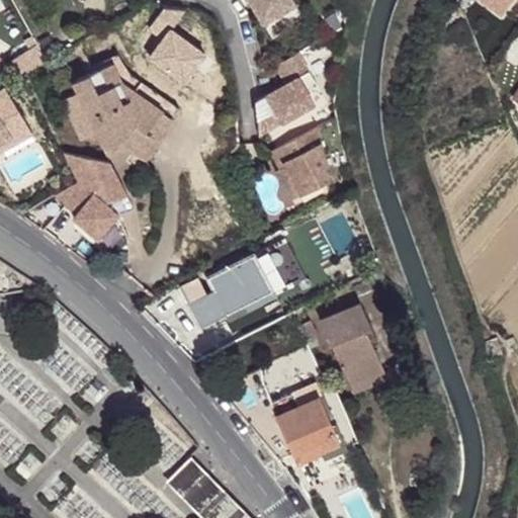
[(248,0),(262,23),(294,5),(290,0),(248,0)]
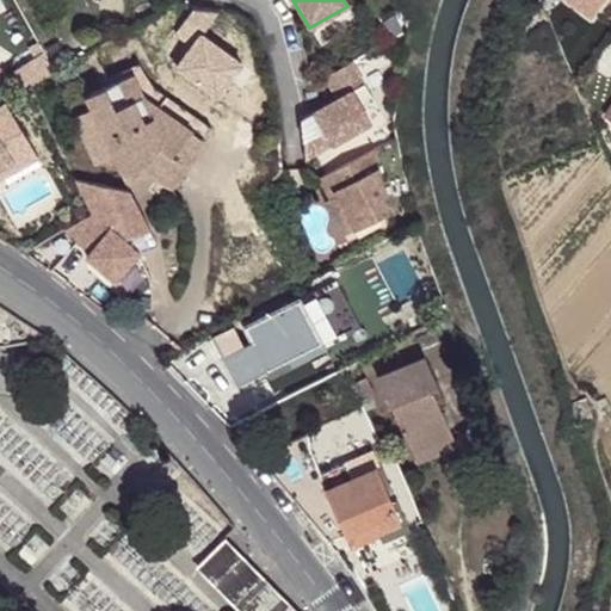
[(567,0),(592,18),(604,0),(567,0)]
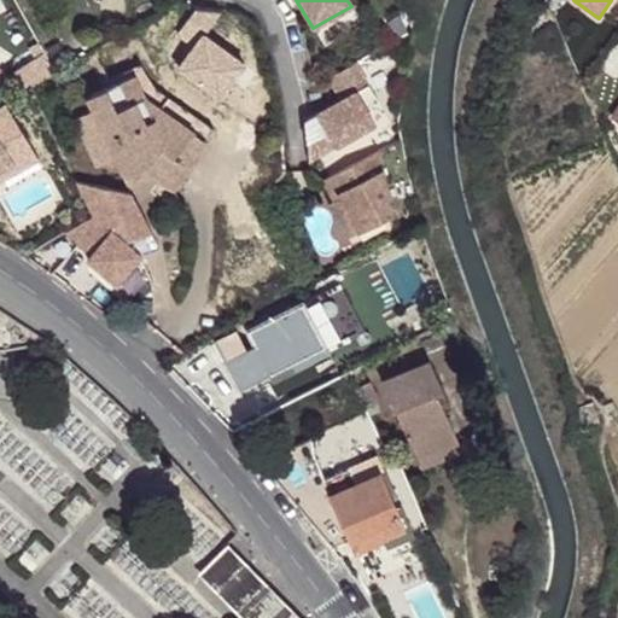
[(368,86),(355,63),(328,79),(340,100),(304,121),(324,153),(373,124),(365,109),(355,93),(368,86)]
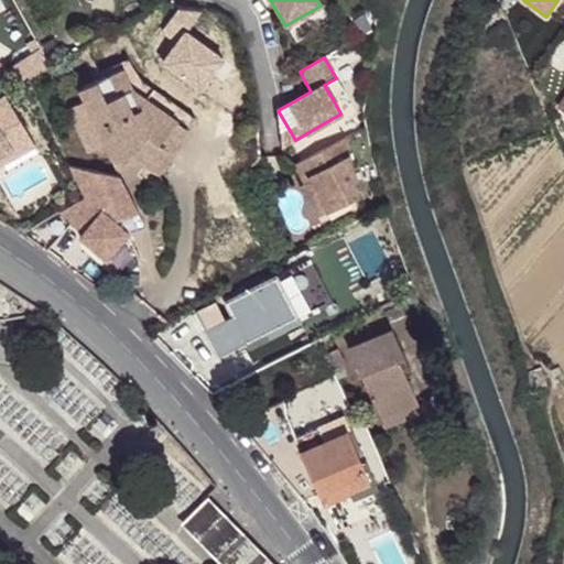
[(119,63),(122,67),(132,89),(134,91),(143,98),(177,120),(176,121),(186,129),(194,117),(143,82),(141,79),(136,71),(129,62),(128,58),(119,63)]
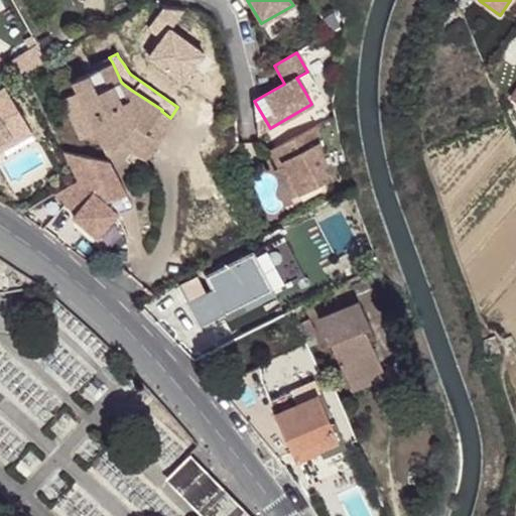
[(18,56),(1,69),(14,79),(27,72),(18,56)]
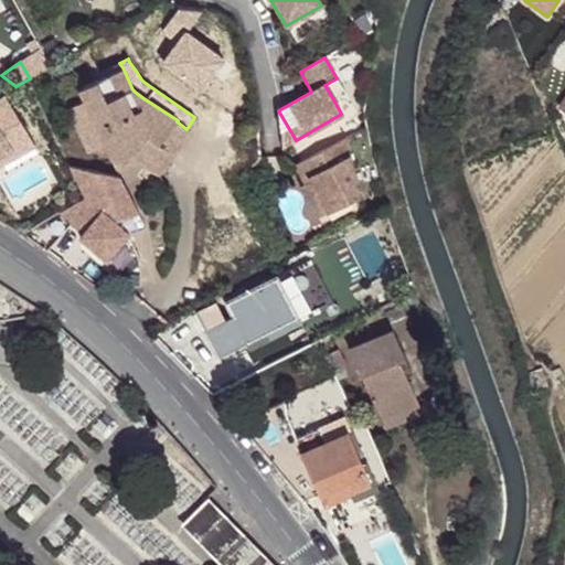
[(132,89),(123,67),(78,88),(84,100),(67,108),(88,151),(104,144),(112,158),(120,162),(132,156),(153,170),(168,149),(161,144),(177,121),(178,120),(144,98),(135,92),(132,89)]
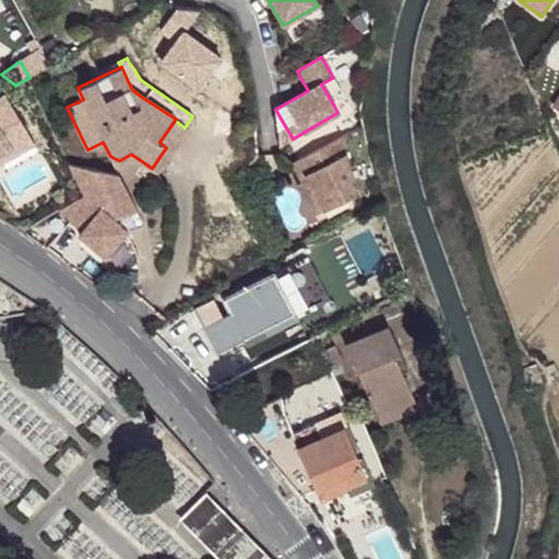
[(321,84),(330,98),(342,93),(333,78),(321,84)]
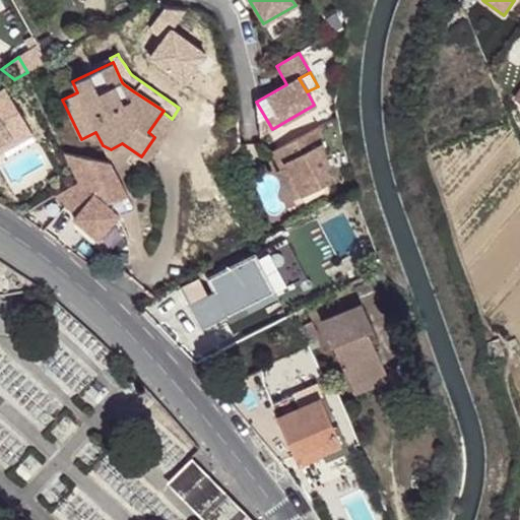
[(1,86),(0,87),(0,150),(0,149),(0,141),(24,127),(1,86)]
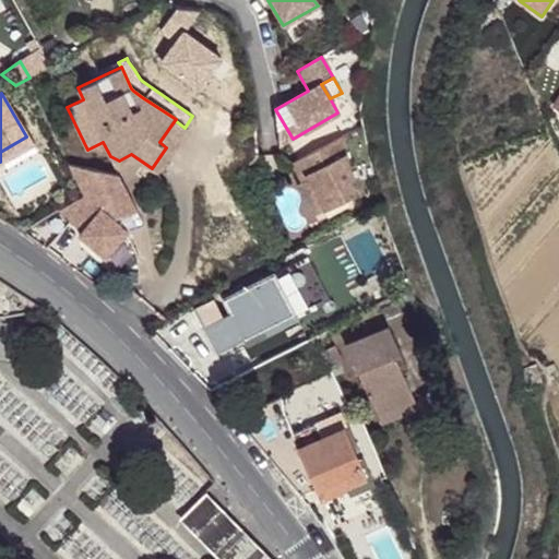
[(293,139),(275,109),(277,128),(278,147),(293,139)]
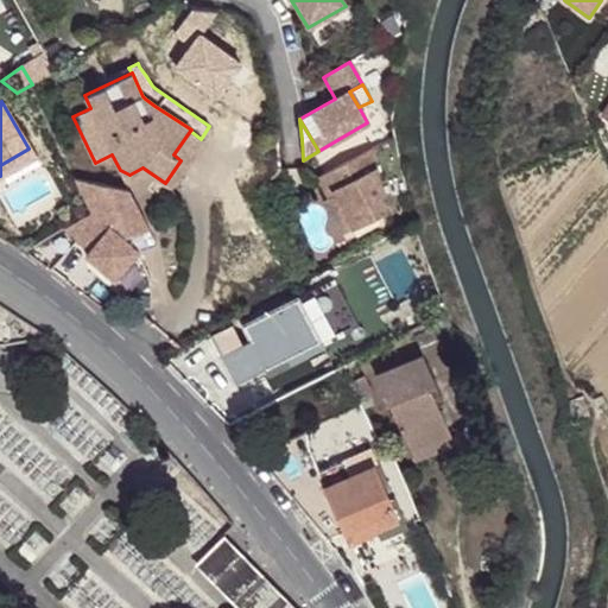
[(181,160),(165,183),(171,188),(203,140),(190,131),(173,154),(181,160)]
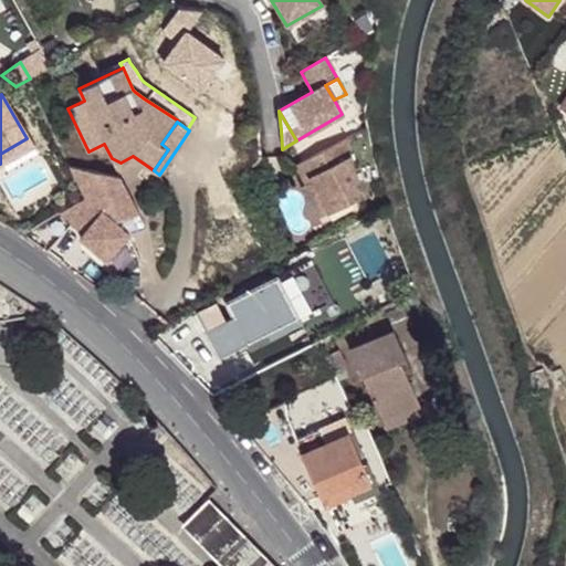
[(27,138),(0,154),(0,163),(0,164),(32,146),(27,138)]
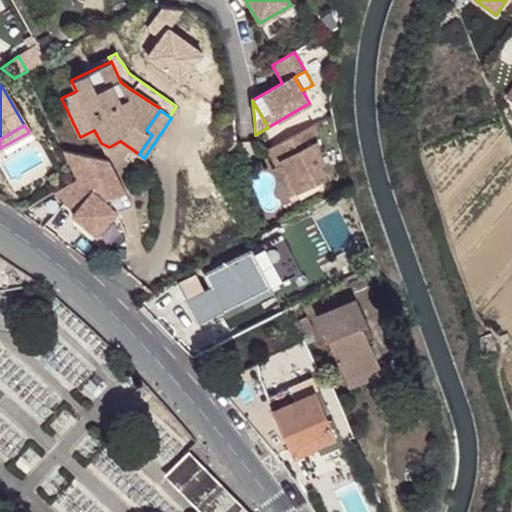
[(313,125),(271,147),(280,165),(273,169),(271,170),(286,199),(324,178),(313,125)]
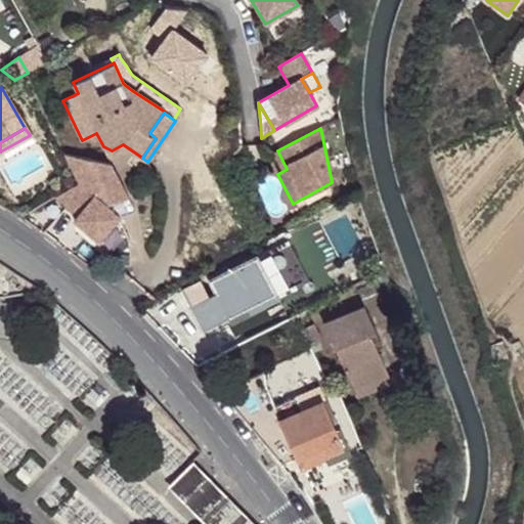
[(287,169),(277,150),(273,153),(271,155),(279,173),(287,169)]
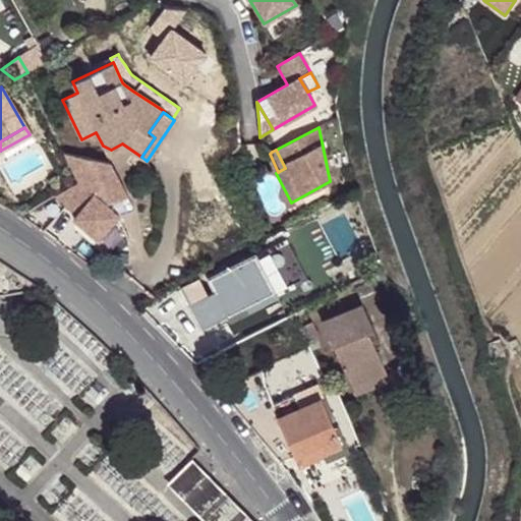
[(74,182),(52,195),(74,213),(71,217),(98,236),(115,211),(130,209),(110,163),(62,155),(74,182)]
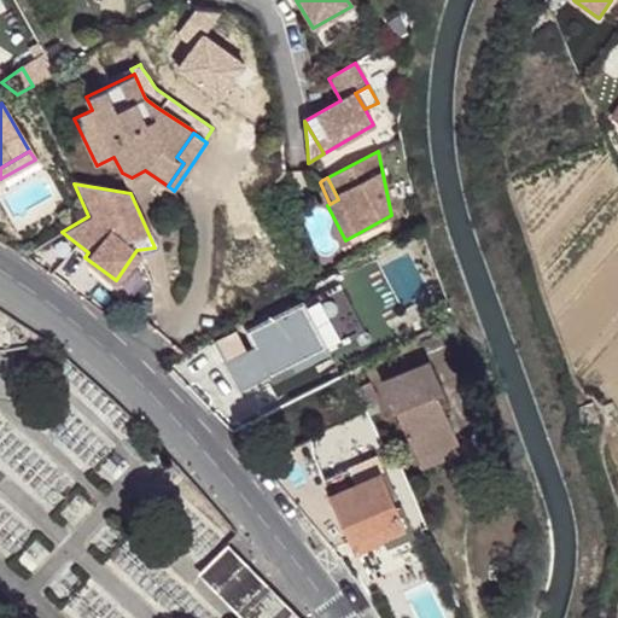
[(302,301),(248,327),(255,342),(222,357),(238,388),(269,372),(293,360),(296,366),(326,349),(309,315),(302,301)]
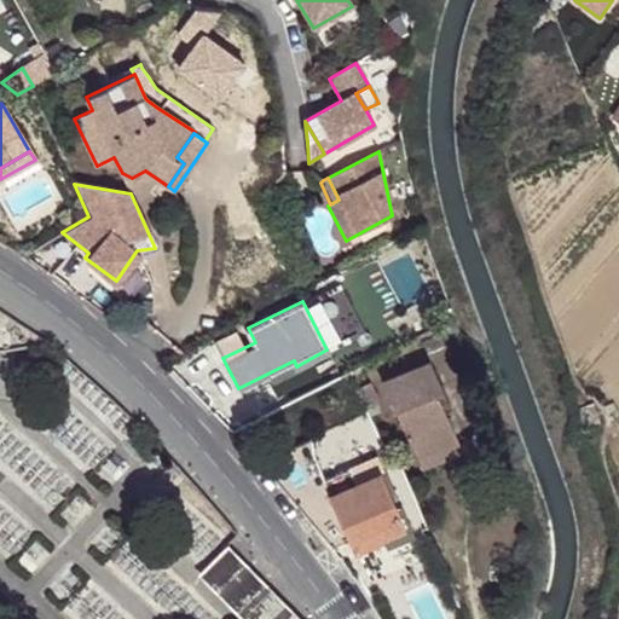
[(310,316),(327,350),(339,345),(320,310),(310,316)]
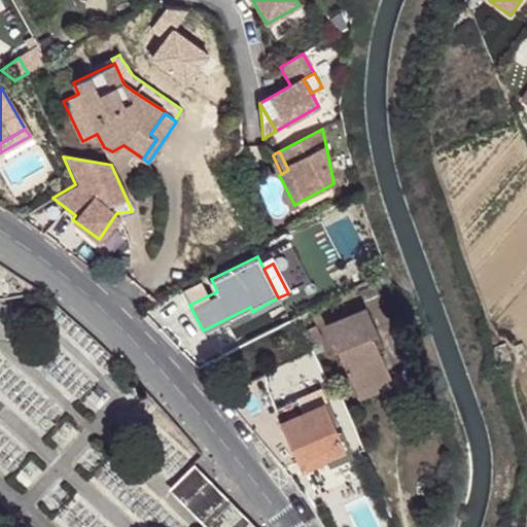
[(233,321),(252,312),(250,307),(230,317),(233,321)]
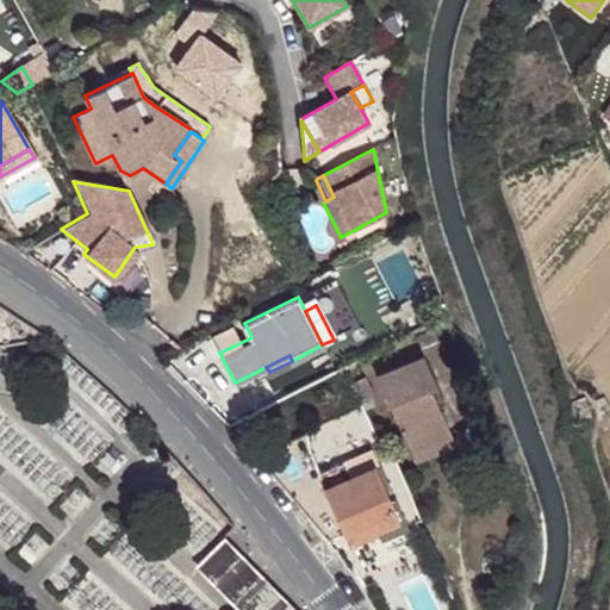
[(425,355),(378,377),(411,453),(453,435),(440,406),(431,387),(437,385),(425,355)]
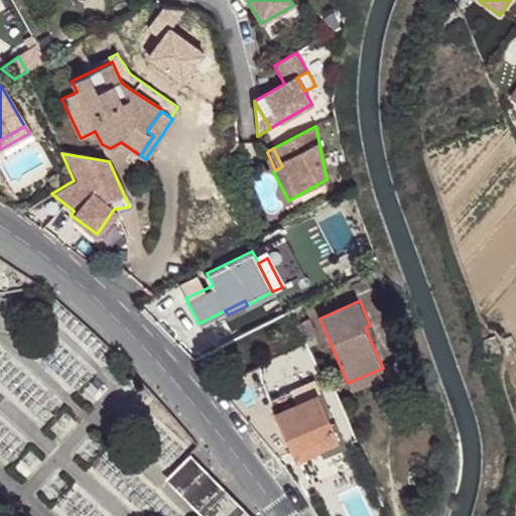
[(307,319),(295,326),(302,340),(314,335),(307,319)]
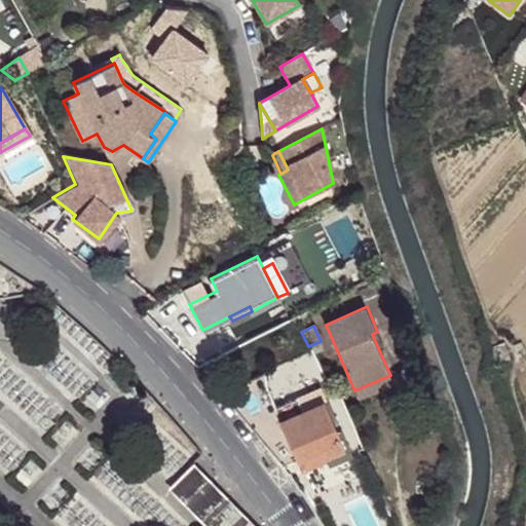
[(377,332),(372,334),(379,350),(385,347),(377,332)]
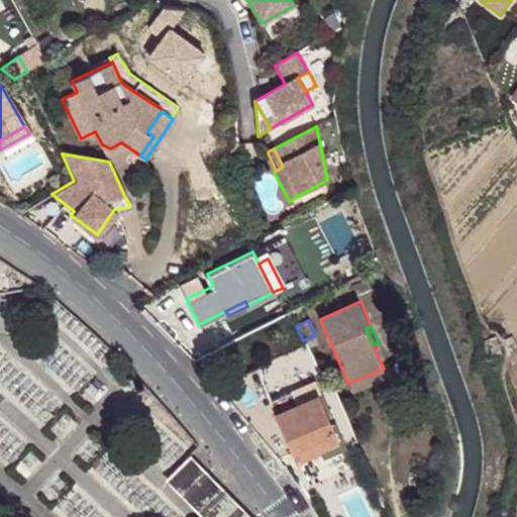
[(389,379),(384,369),(348,384),(353,394),(389,379)]
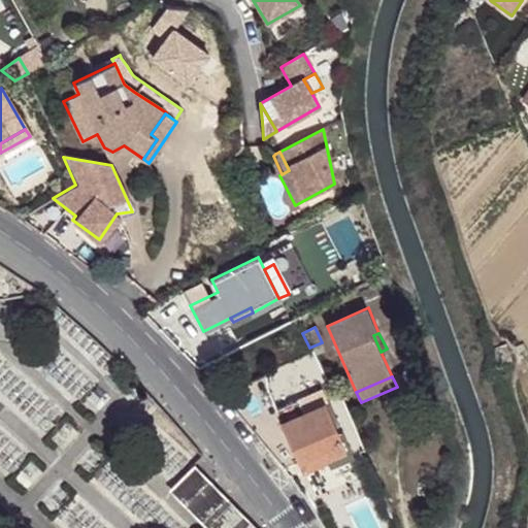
[(298,406),(301,415),(283,423),(301,463),(325,452),(328,458),(331,464),(352,454),(328,402),(323,404),(320,396),(298,406)]
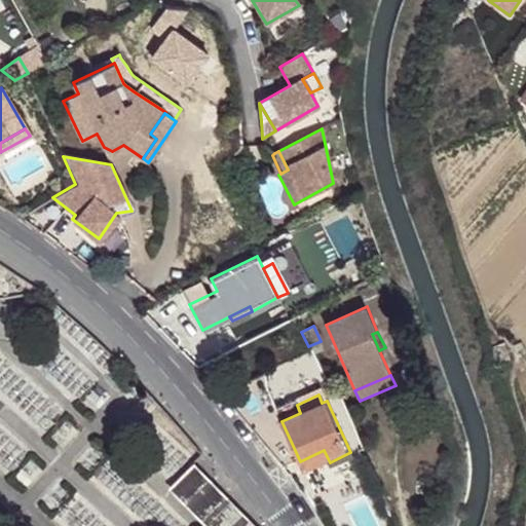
[(209,521),(227,502),(190,465),(172,484),(209,521)]
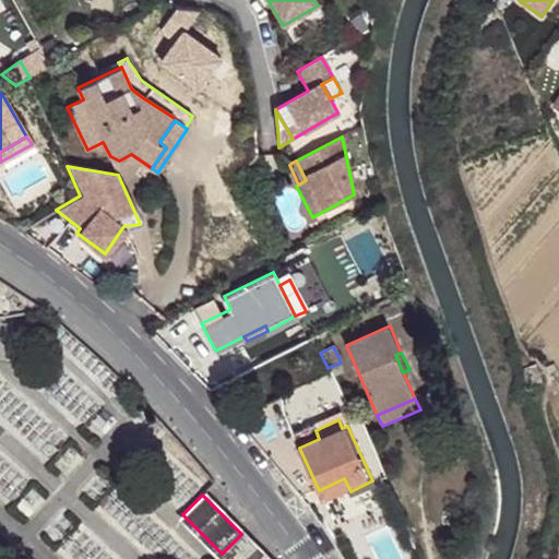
[(241,534),(222,554),(226,558),(251,558),(259,552),(241,534)]
